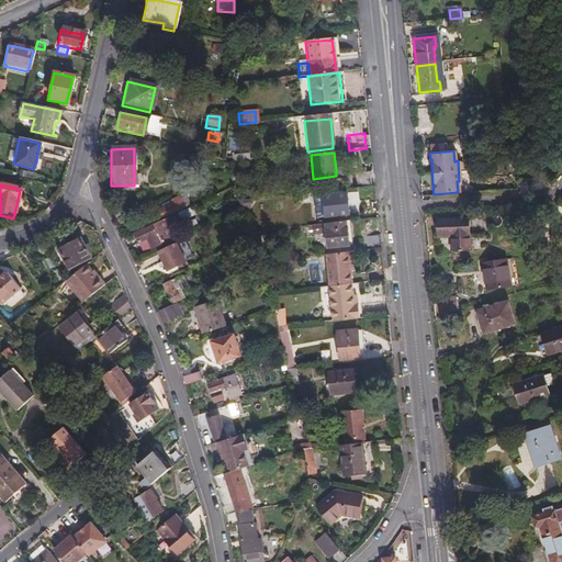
[(371,187),(355,188),(356,204),(373,203),(371,187)]
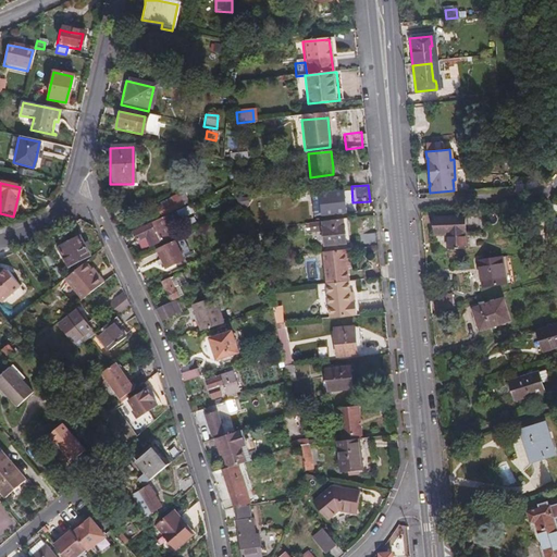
[(186,203),(181,194),(168,199),(170,202),(155,209),(157,212),(159,218),(186,203)]
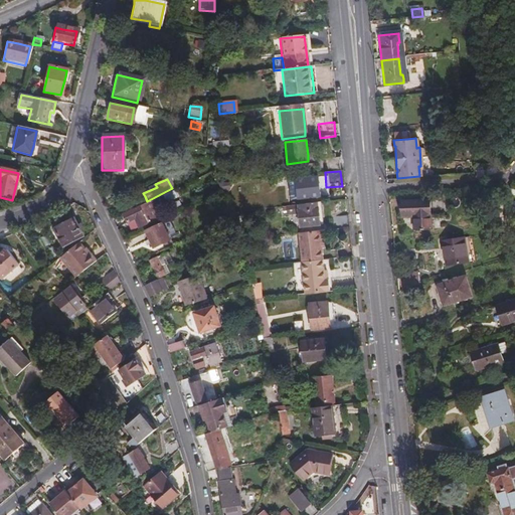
[(316,194),(315,180),(294,182),(295,199),(317,197),(316,194)]
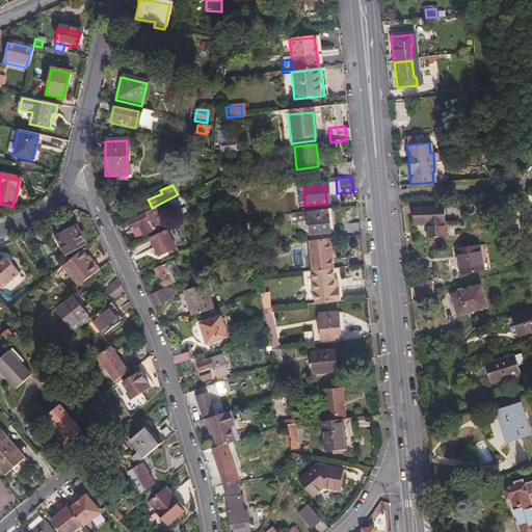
[(222,190),(227,202),(232,201),(236,196),(235,189),(222,190)]
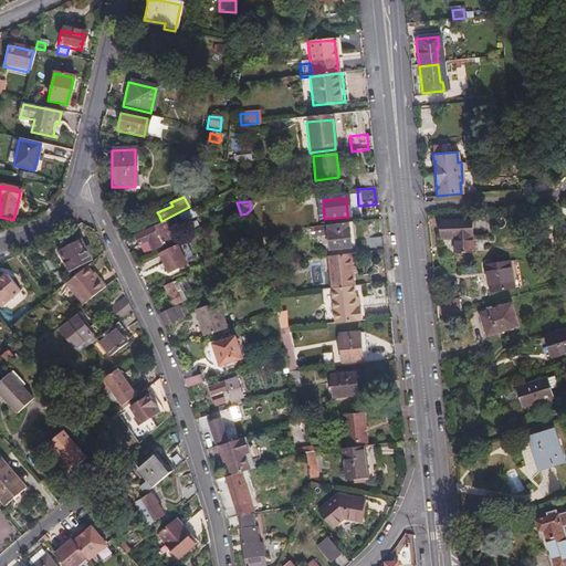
[(190,208),(177,215),(180,221),(194,216),(190,208)]
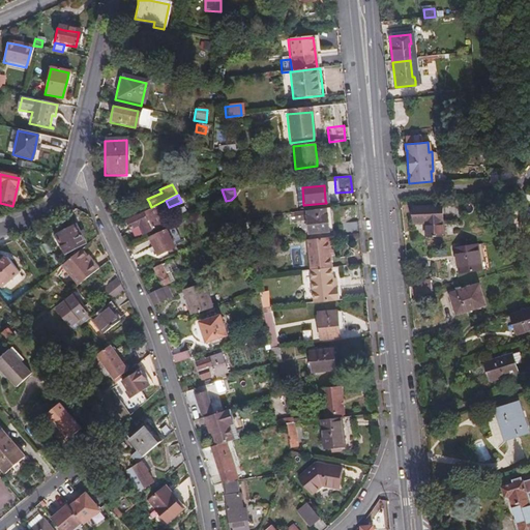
[(163,224),(154,207),(125,222),(128,230),(133,238),(163,224)]
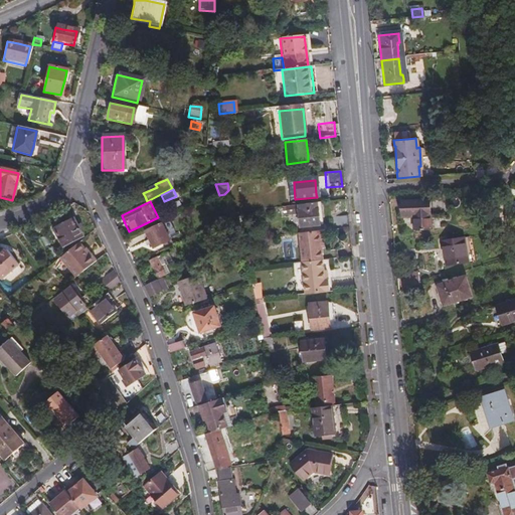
[(428,228),(426,201),(399,202),(399,210),(400,218),(408,218),(409,229),(428,228)]
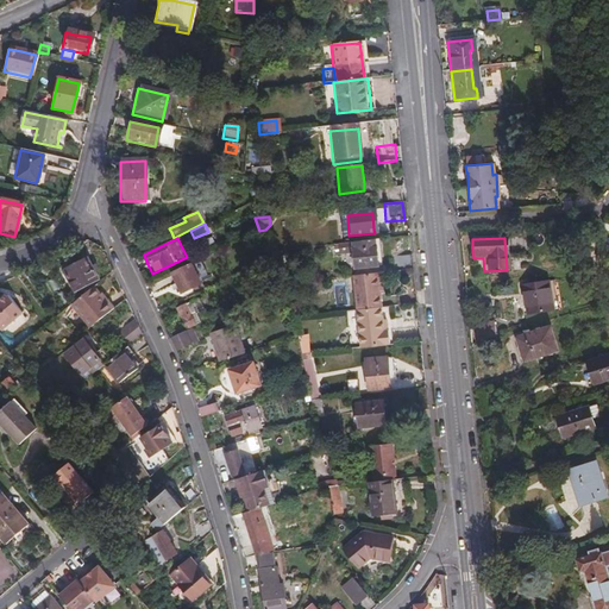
[(372,242),(350,244),(350,251),(372,249),(372,242)]
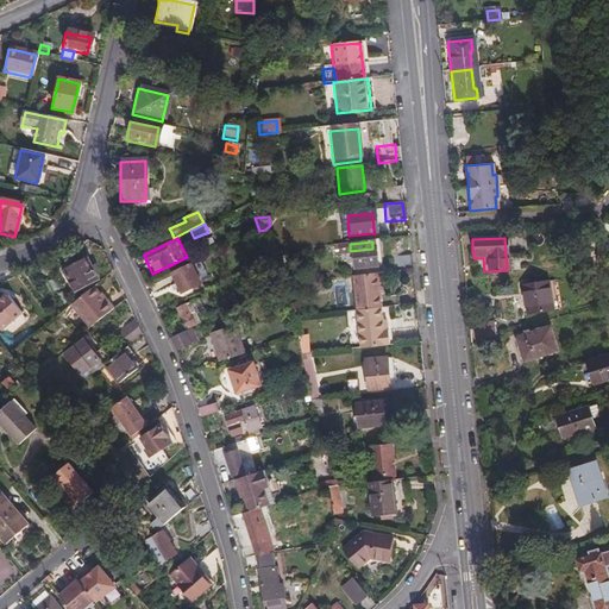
[(350,251),(350,244),(334,245),(336,258),(351,256),(350,251)]
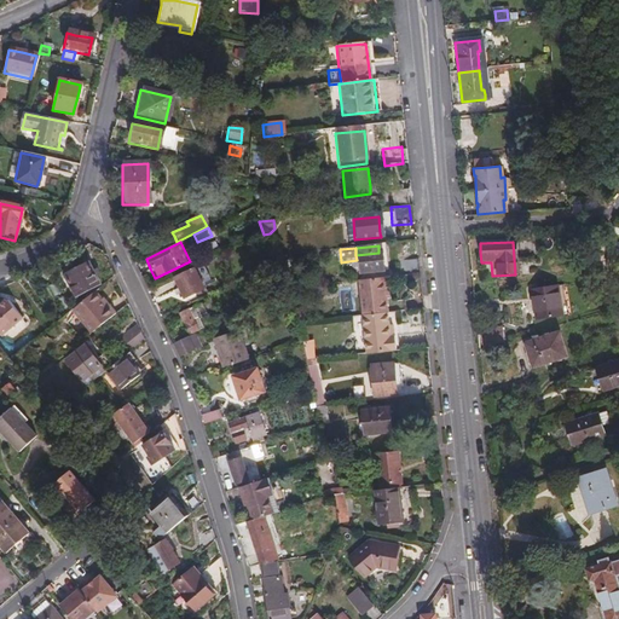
[(379,253),(356,255),(357,260),(358,276),(381,273),(381,270),(379,253)]
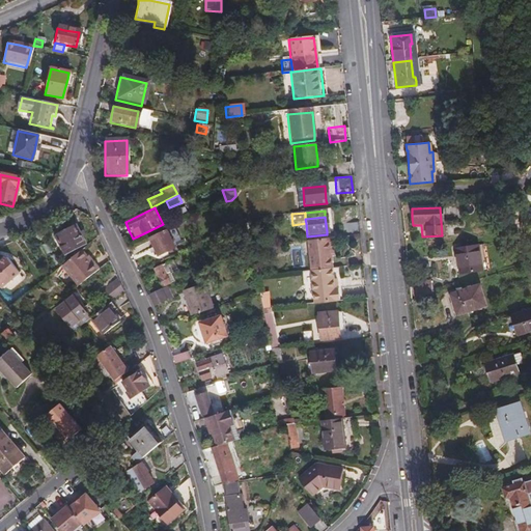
[(245,231),(241,219),(232,220),(236,234),(245,231)]
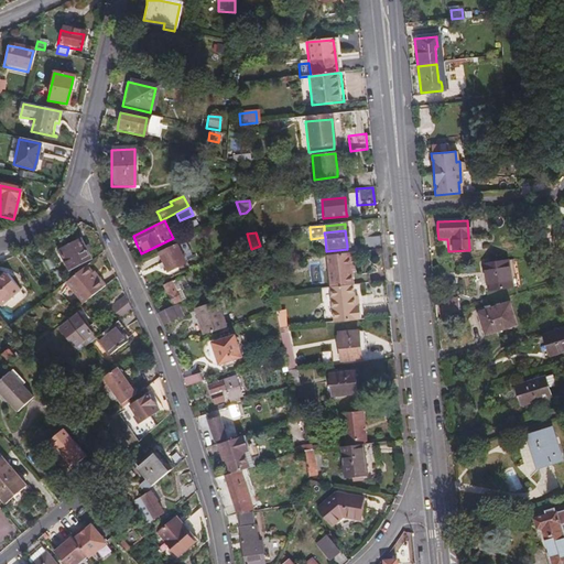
[(380,249),(379,236),(365,237),(366,250),(380,249)]
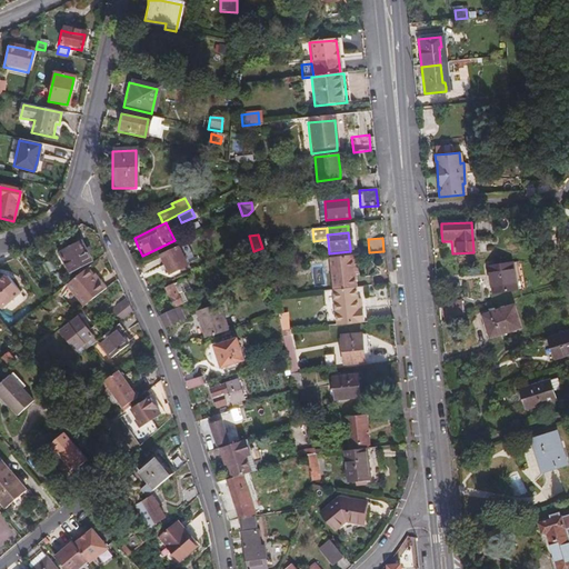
[(89,263),(79,245),(70,249),(66,247),(63,248),(61,249),(60,253),(57,255),(68,276),(77,272),(76,270),(89,263)]
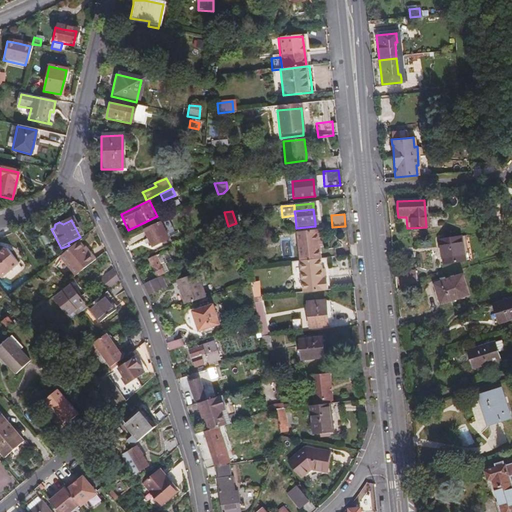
[(166,239),(158,223),(142,231),(146,239),(150,247),(166,239)]
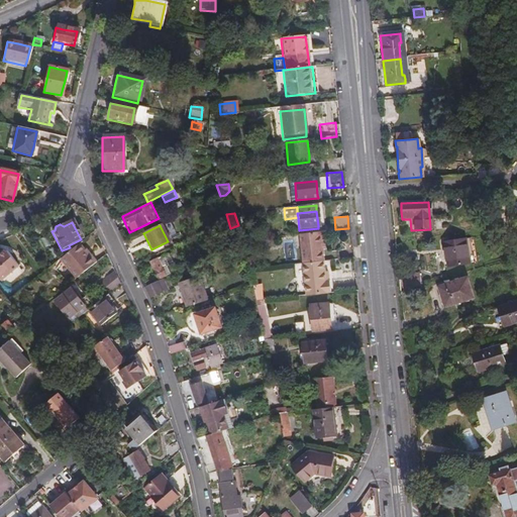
[(241,231),(239,225),(238,225),(230,228),(235,241),(242,241),(242,236),(241,232),(241,231)]
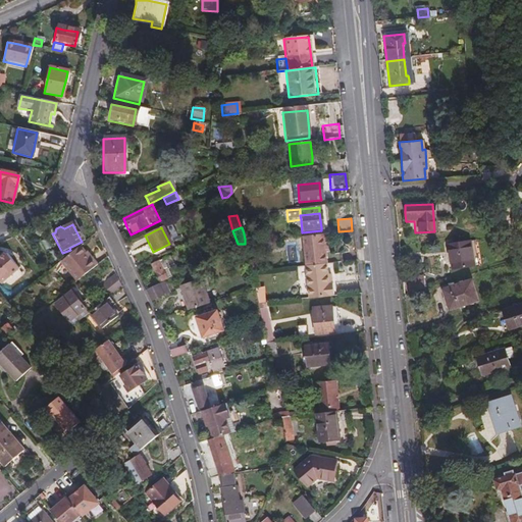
[(325,235),(301,238),(304,266),(325,264),(341,262),(340,254),(324,255),(324,253),(323,246),(326,246),(325,235)]
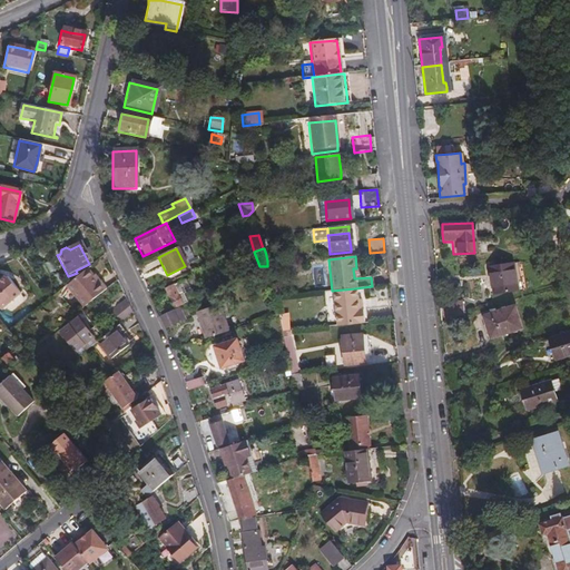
[(516,292),(511,264),(488,267),(491,283),(493,295),(516,292)]
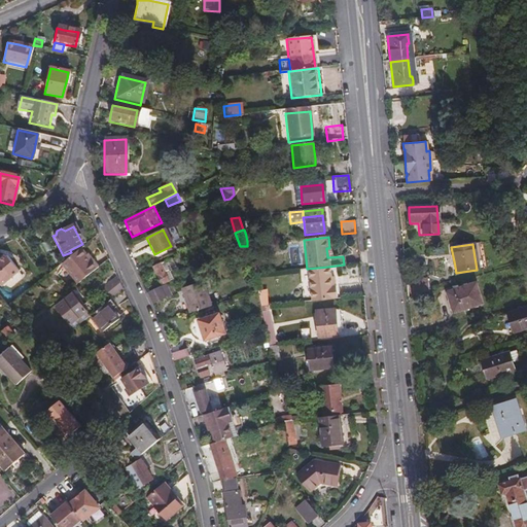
[(61,266),(77,286),(97,270),(91,261),(89,264),(83,257),(78,251),(61,266)]
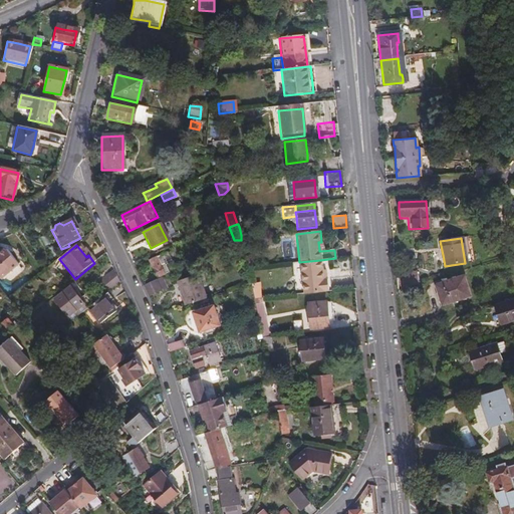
[(0,279),(18,264),(7,251),(5,250),(0,253),(0,279)]
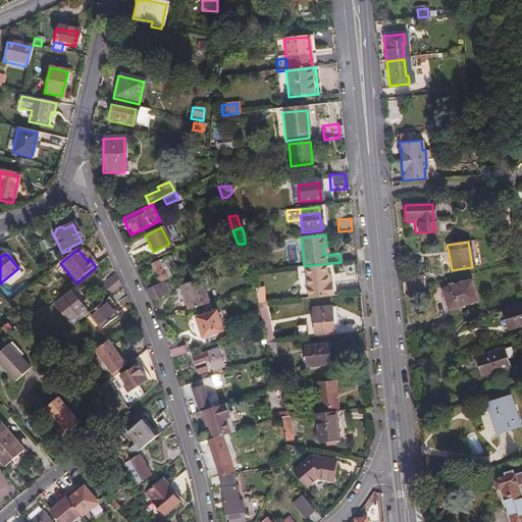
[(171,264),(168,256),(149,265),(155,276),(158,282),(170,276),(165,267),(171,264)]
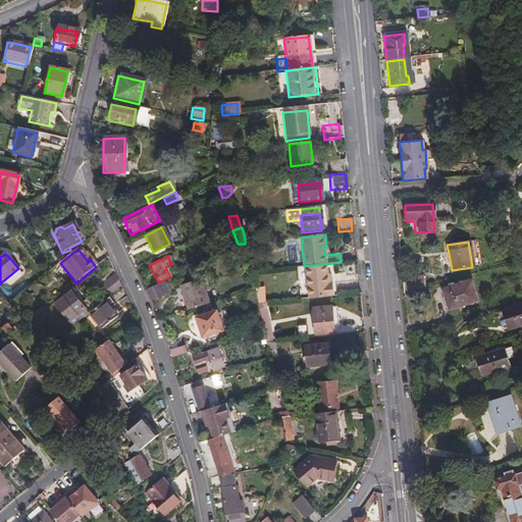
[(244,262),(247,273),(255,272),(253,260),(244,262)]
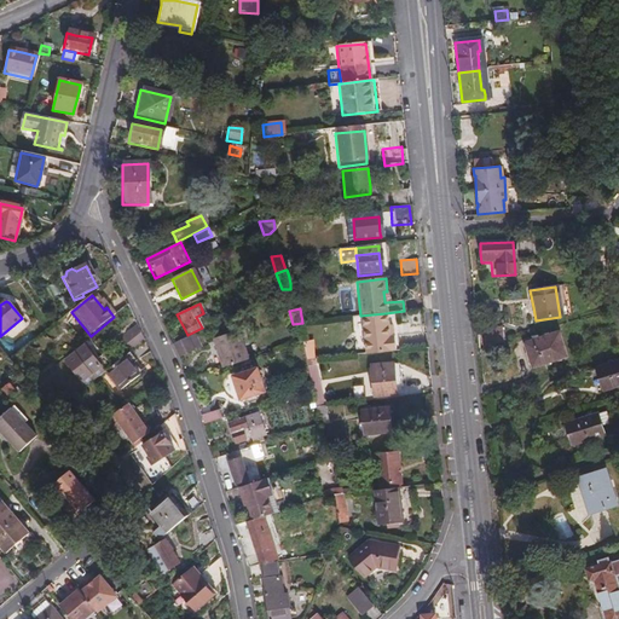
[(386,313),(360,316),(364,354),(395,352),(393,336),(388,337),(387,325),(386,313)]
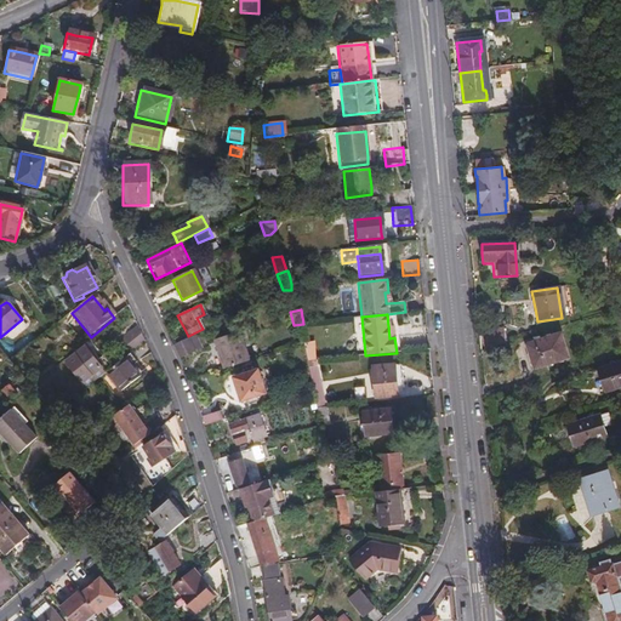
[(294,325),(301,345),(306,363),(314,362),(308,336),(315,336),(312,323),(303,324),(294,325)]
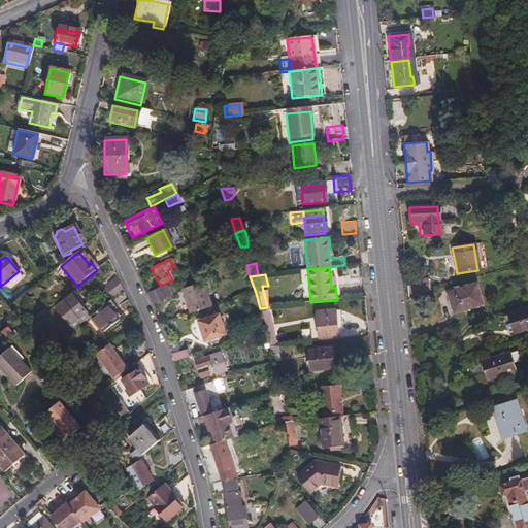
[(210,306),(201,281),(179,289),(182,296),(188,314),(210,306)]
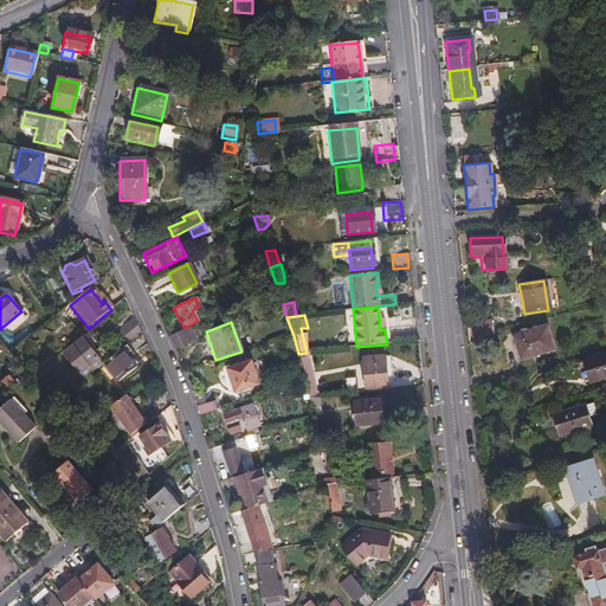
[(552,348),(545,326),(511,336),(515,347),(519,359),(552,348)]
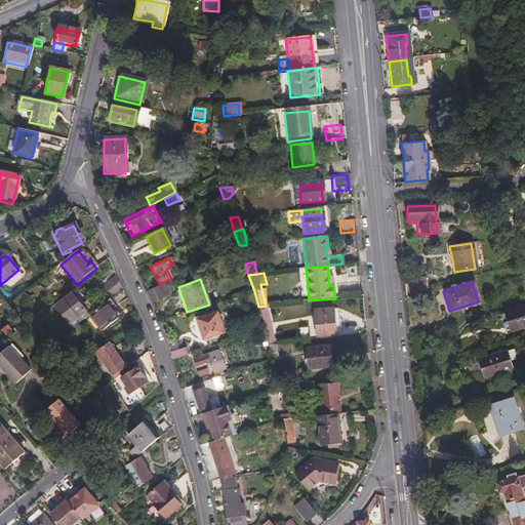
[(107,297),(116,290),(111,283),(99,291),(106,298),(107,297)]
